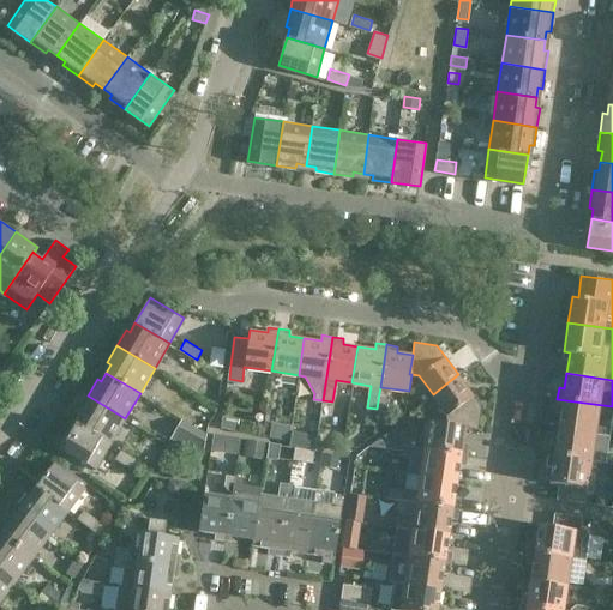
[(446,422),(466,426),(466,427),(479,428),(482,405),(458,374),(433,394),(448,414),(446,422)]
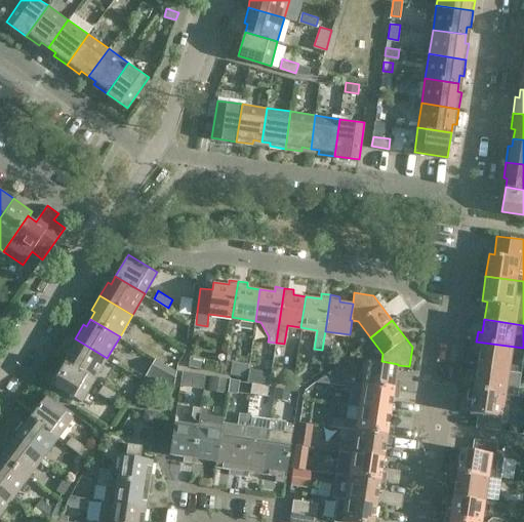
[(173,327),(169,334),(180,340),(185,334),(173,327)]
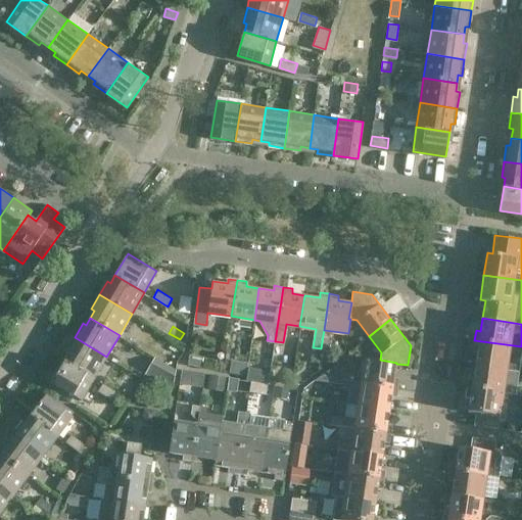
[(327,336),(323,335),(321,348),(329,349),(331,340),(327,336)]
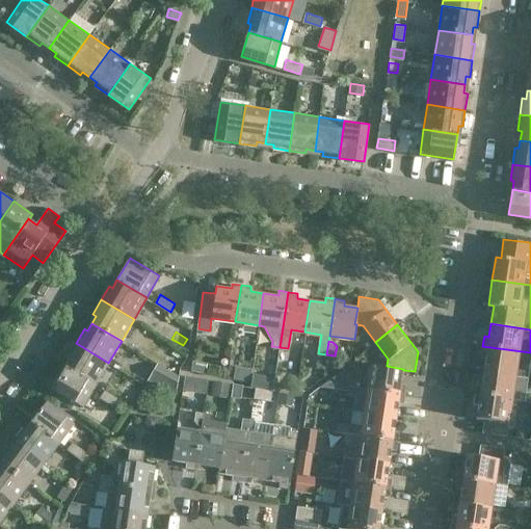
[(68,358),(71,359),(67,367),(96,384),(108,363),(76,343),(68,358)]
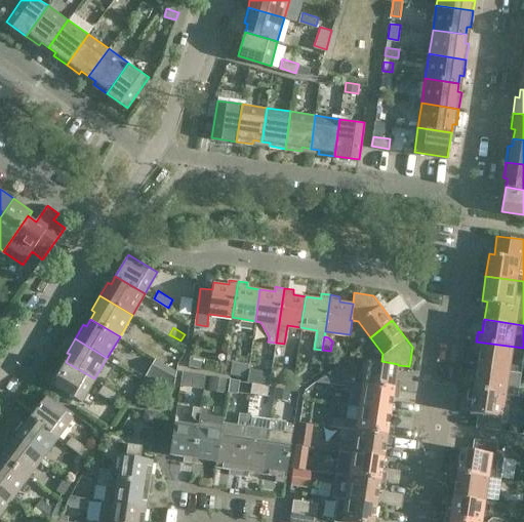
[(521,372),(523,359),(523,348),(476,342),(475,351),(480,351),(478,365),(510,370),(509,370),(521,372)]
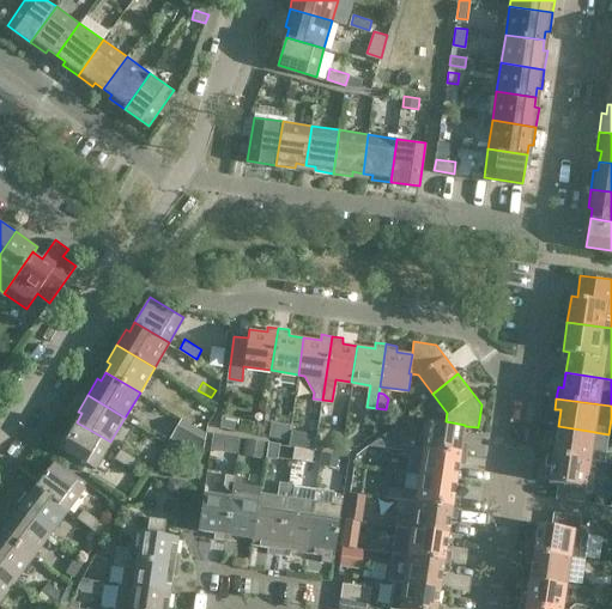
[(446,421),(429,418),(424,446),(467,452),(468,442),(462,440),(465,426),(465,425),(446,421)]
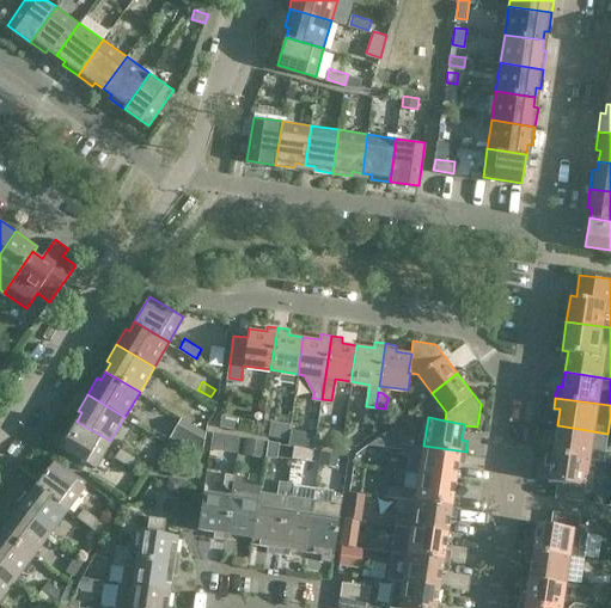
[(188,421),(182,431),(203,444),(206,430),(188,421)]
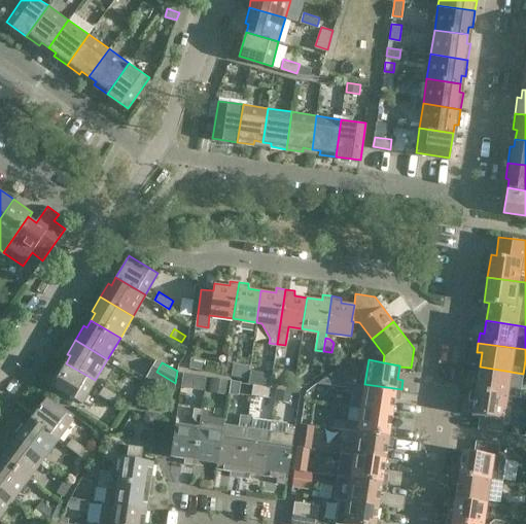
[(247,377),(249,364),(238,362),(236,375),(247,377)]
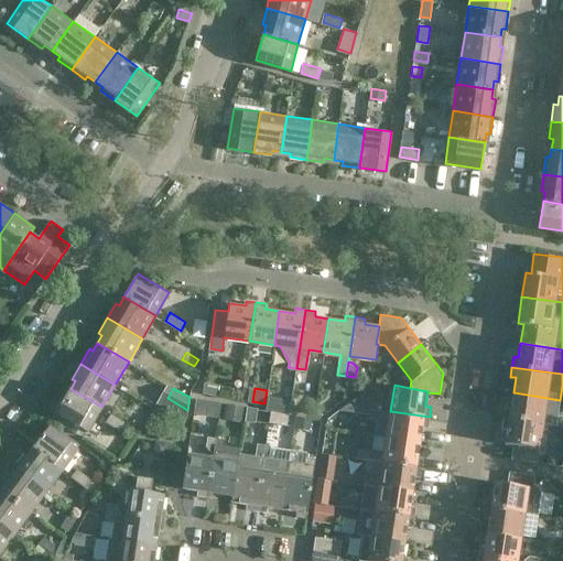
[(56,412),(88,430),(101,407),(71,389),(56,412)]
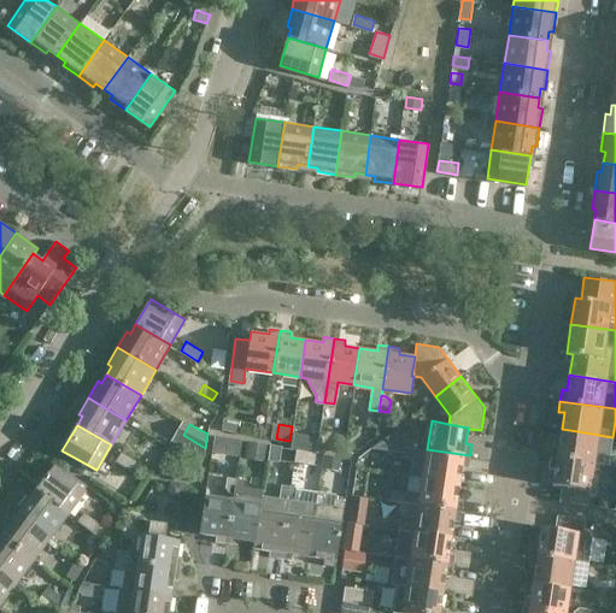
[(553,444),(551,455),(594,461),(598,435),(599,435),(562,429),(559,444),(553,444)]
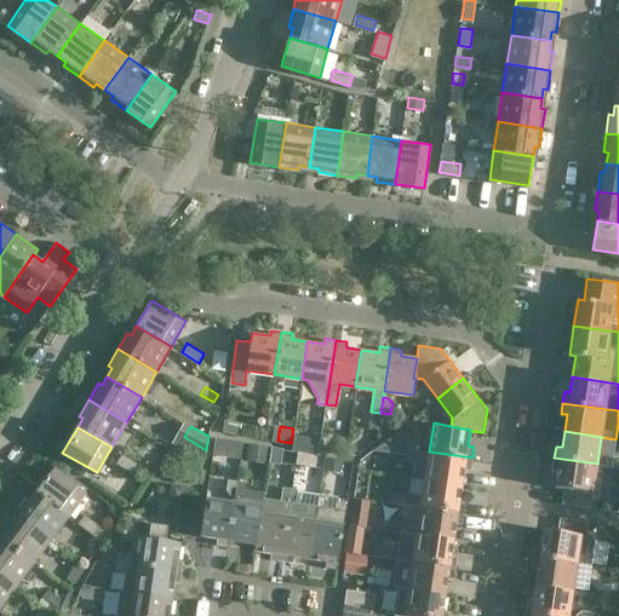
[(297,433),(294,449),(317,454),(321,438),(297,433)]
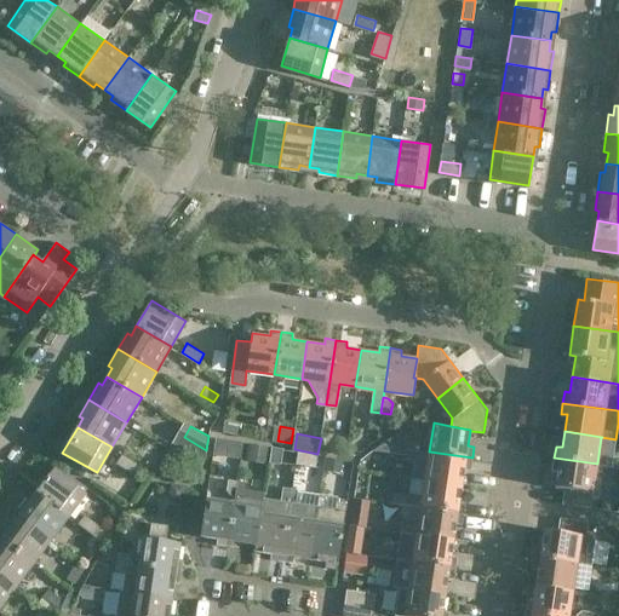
[(402,439),(400,453),(406,453),(407,448),(422,450),(423,445),(419,439),(408,438),(408,441),(402,439)]
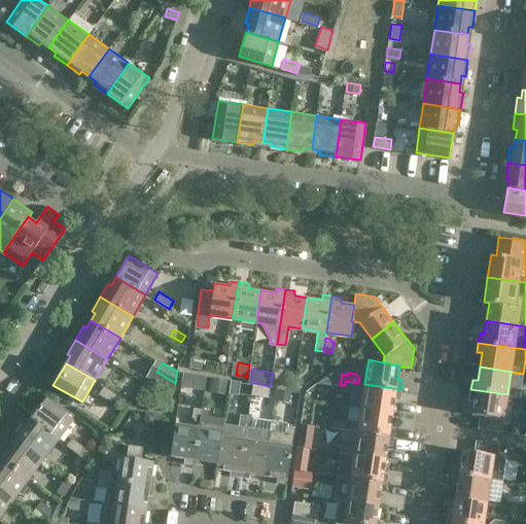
[(190,374),(189,384),(203,386),(204,376),(190,374)]
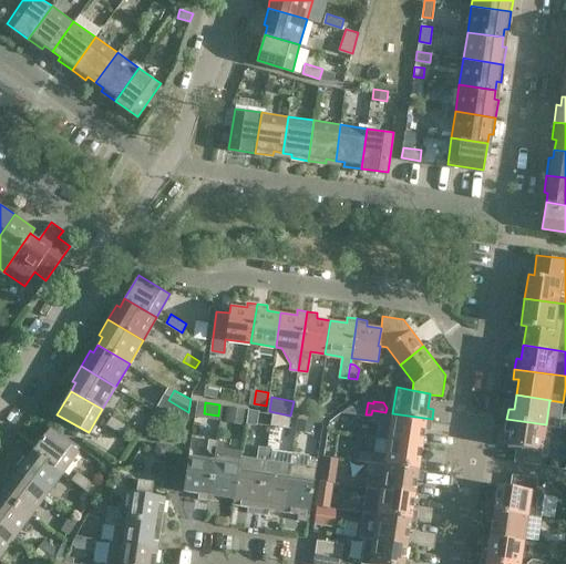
[(246,421),(248,408),(228,404),(226,418),(246,421)]
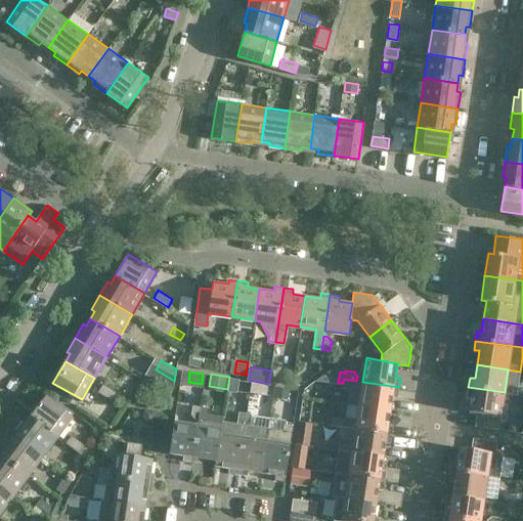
[(237,390),(240,378),(230,377),(228,389),(237,390)]
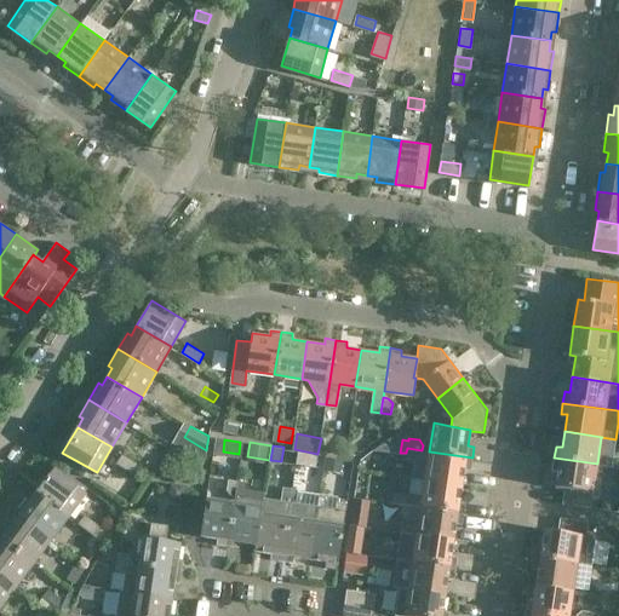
[(463,485),(465,468),(470,468),(473,458),(429,452),(422,450),(407,448),(406,458),(416,459),(413,477),(425,479),(463,485)]
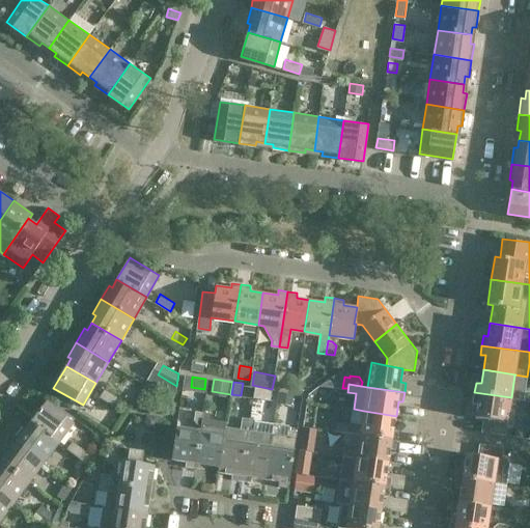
[(270,399),(272,389),(255,386),(254,396),(270,399)]
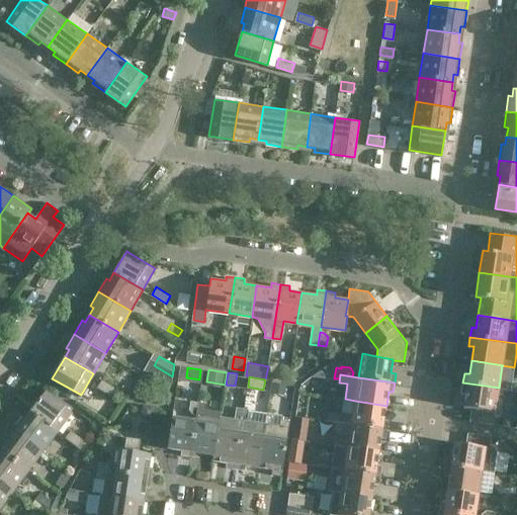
[(111,396),(116,388),(102,379),(97,387),(111,396)]
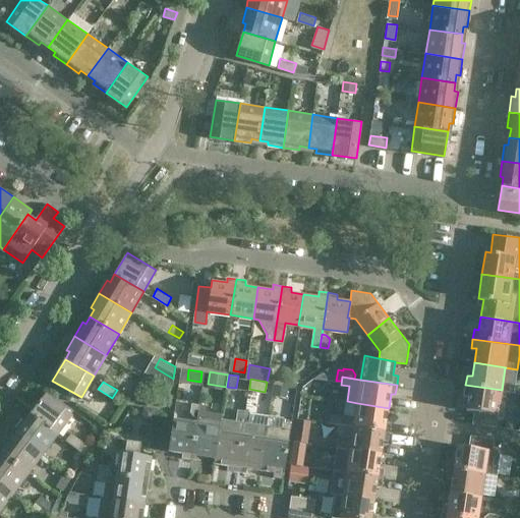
[(276,385),(275,394),(286,396),(288,387),(276,385)]
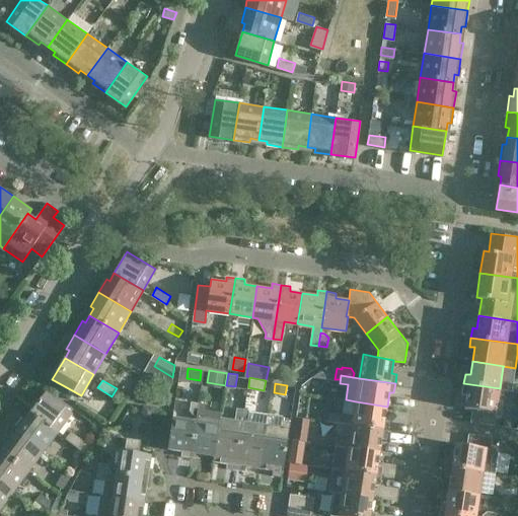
[(463,383),(462,392),(467,393),(465,408),(472,409),(470,421),(495,425),(500,388),(463,383)]
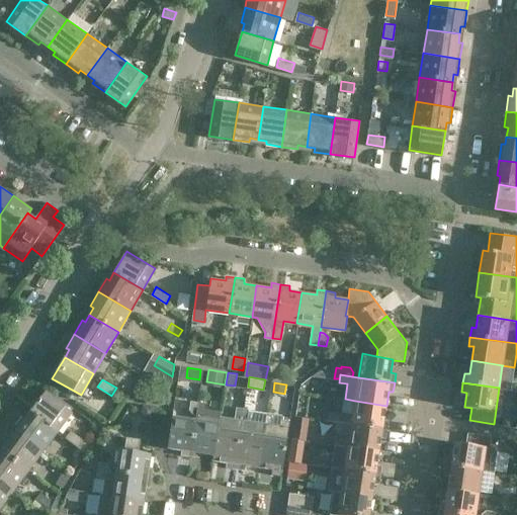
[(72,411),(46,391),(30,411),(58,430),(72,411)]
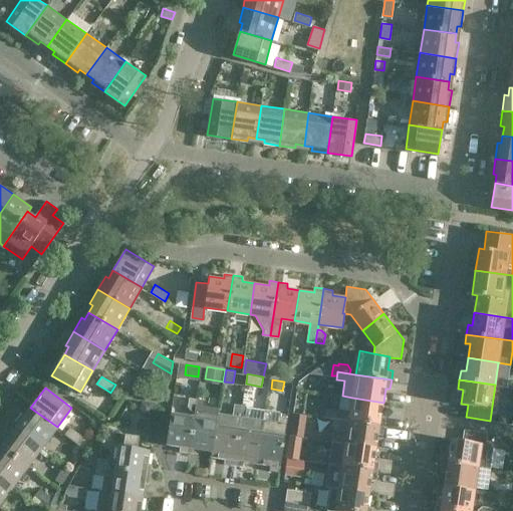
[(302,391),(295,390),(294,401),(300,402),(302,391)]
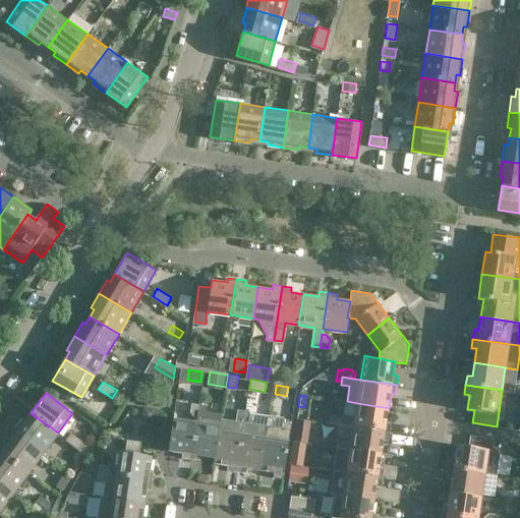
[(198,416),(199,403),(191,402),(190,411),(193,415),(198,416)]
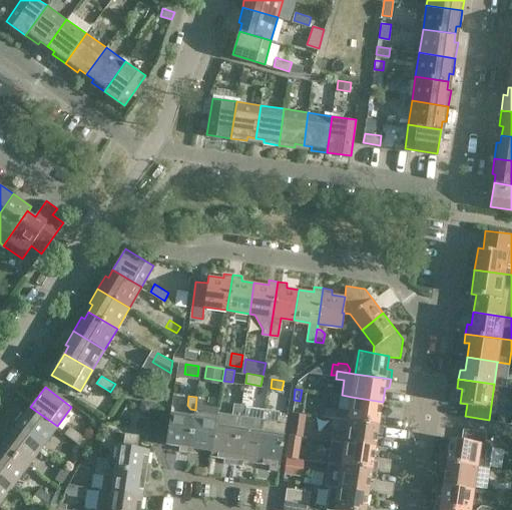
[(196,397),(195,410),(194,415),(188,451),(197,452),(198,448),(211,450),(217,412),(218,406),(204,404),(205,399),(196,397)]
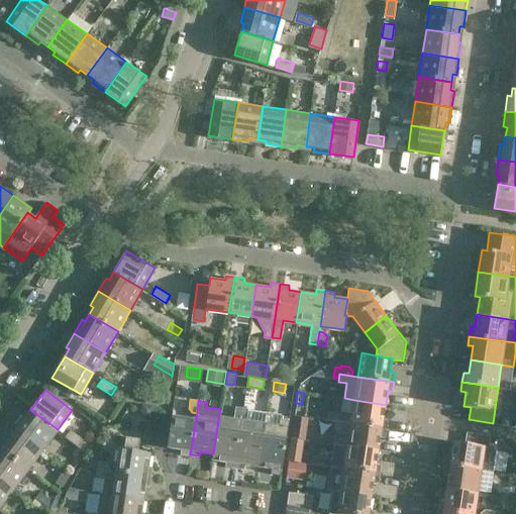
[(339,411),(338,421),(387,428),(388,418),(384,417),(386,405),(354,400),(352,413),(339,411)]
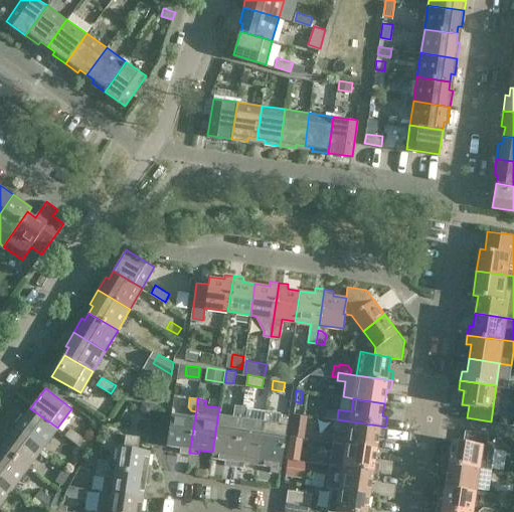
[(235,404),(233,415),(218,413),(212,452),(211,457),(225,459),(224,464),(233,465),(243,405),(235,404)]
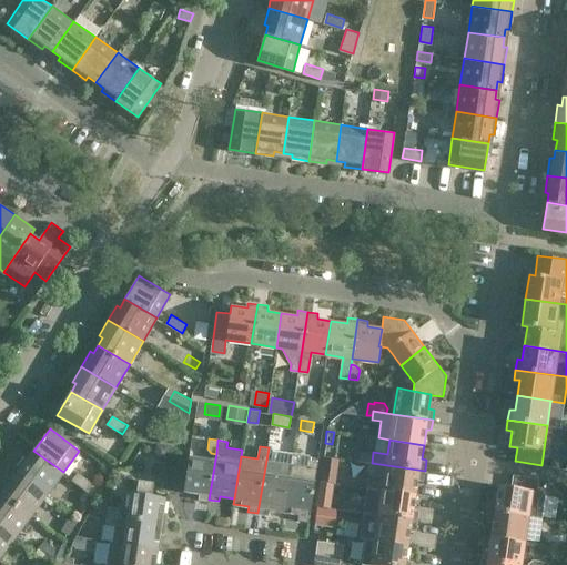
[(257,513),(269,514),(269,508),(284,512),(291,464),(274,462),(276,449),(269,447),(257,513)]
